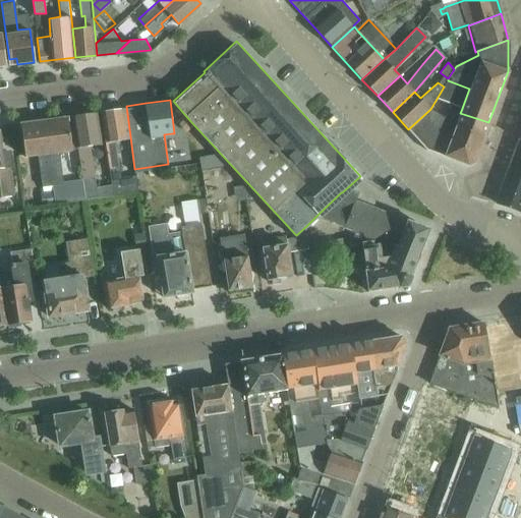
[(130,136),(126,106),(102,109),(113,194),(137,190),(135,174),(121,176),(119,166),(118,166),(115,138),(130,136)]
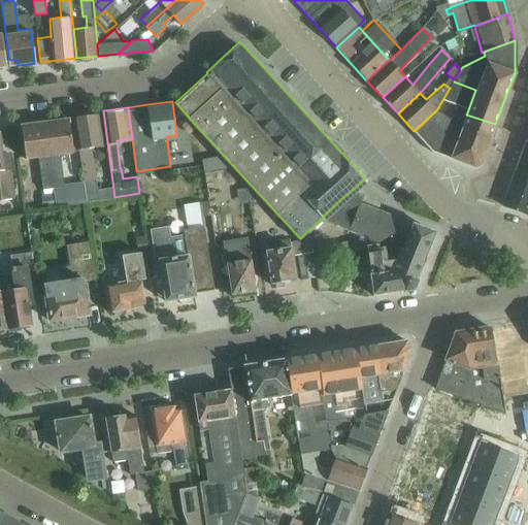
[(436,110),(414,131),(432,152),(473,167),(480,166),(495,124),(466,115),(467,112),(455,107),(451,119),(436,110)]
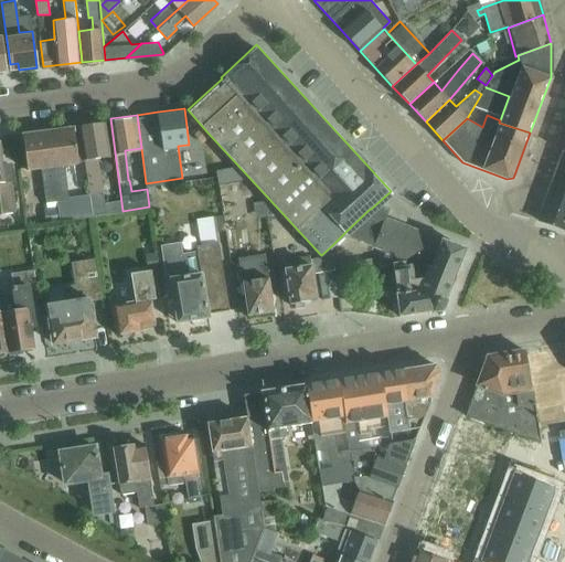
[(80,123),(89,190),(92,208),(105,205),(102,188),(97,155),(110,152),(106,118),(80,123)]
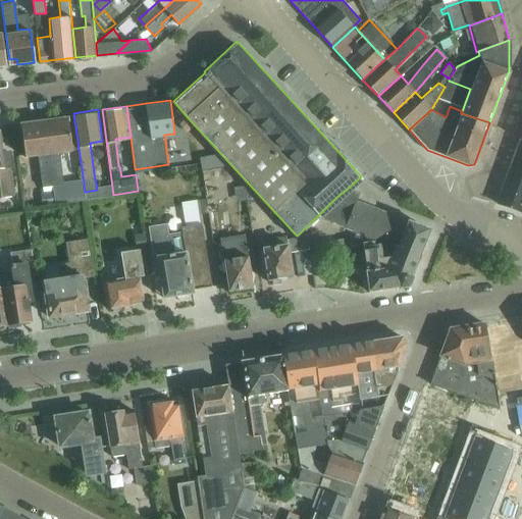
[(57,118),(45,119),(54,183),(63,182),(58,150),(74,147),(69,116),(67,117),(67,114),(58,115),(57,118)]
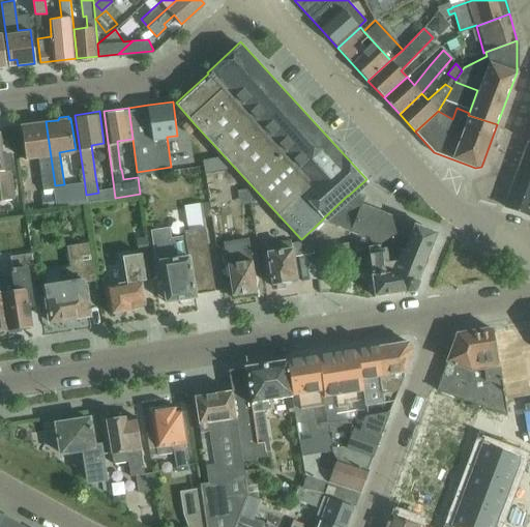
[(187,116),(181,122),(189,132),(196,125),(187,116)]
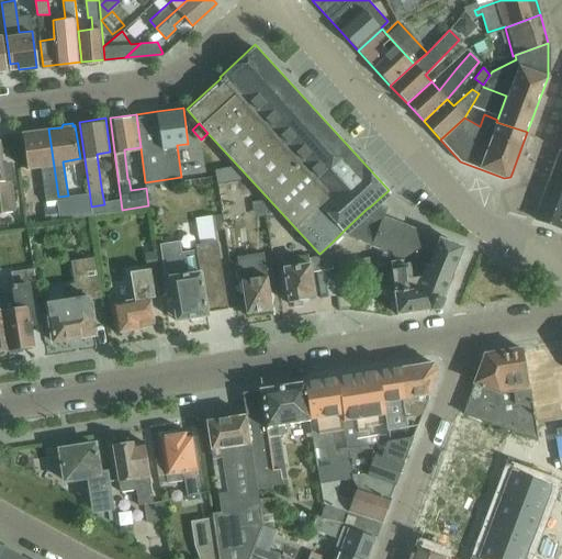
[(25,132),(23,132),(26,165),(42,164),(46,198),(58,197),(48,129),(36,131),(35,129),(25,130),(25,132)]
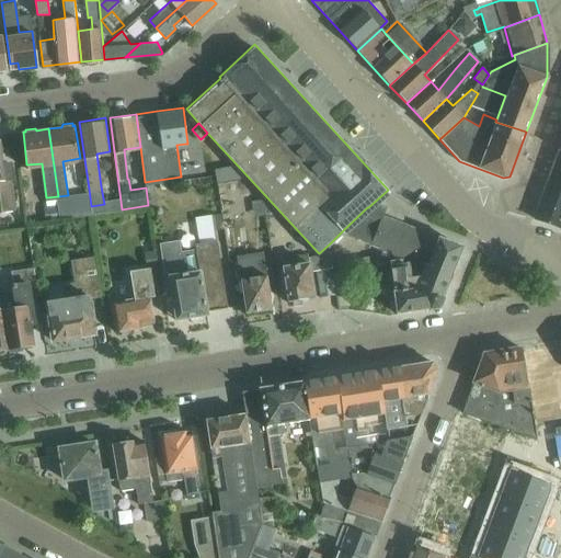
[(0,205),(1,211),(15,209),(12,180),(14,180),(11,161),(2,162),(0,141),(0,205)]
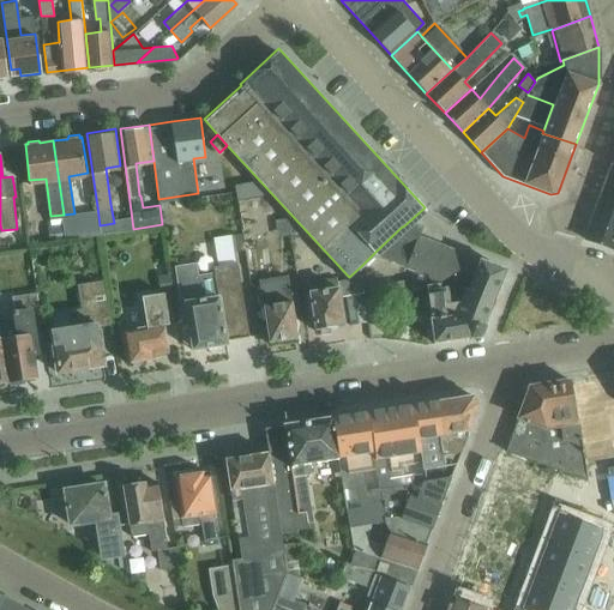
[(613,156),(600,198),(585,239),(613,248),(613,156)]
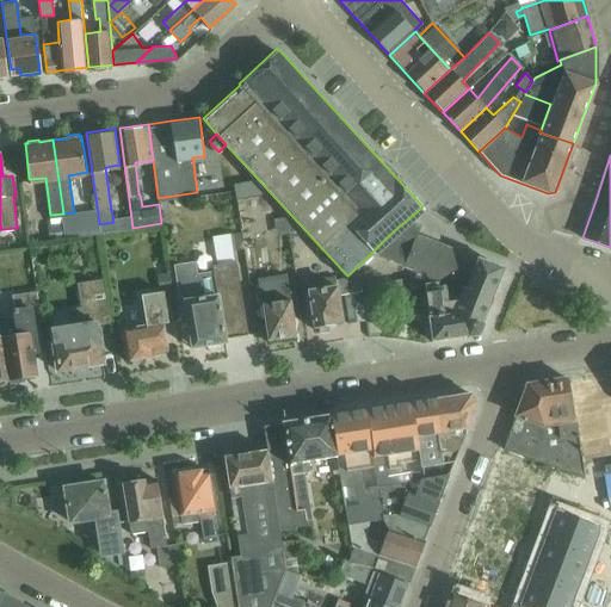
[(49,223),(51,237),(63,236),(62,222),(49,223)]
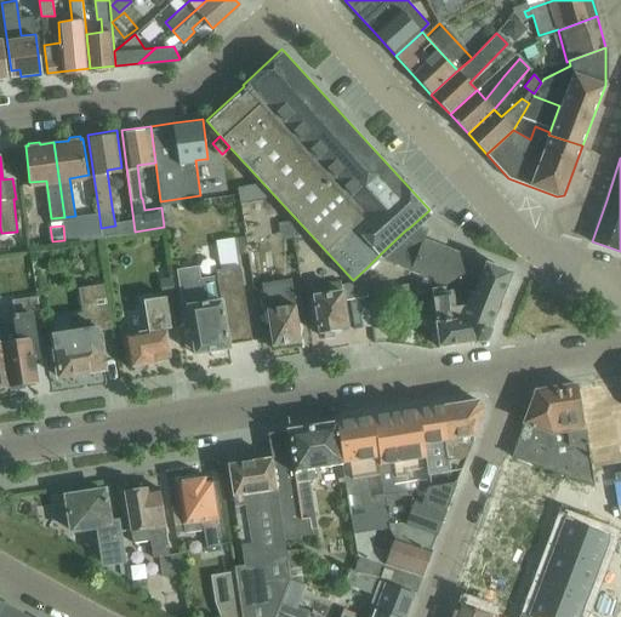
[(406,229),(380,255),(433,276),(440,344),(476,341),(477,342),(486,341),(491,329),(489,327),(511,272),(406,229)]
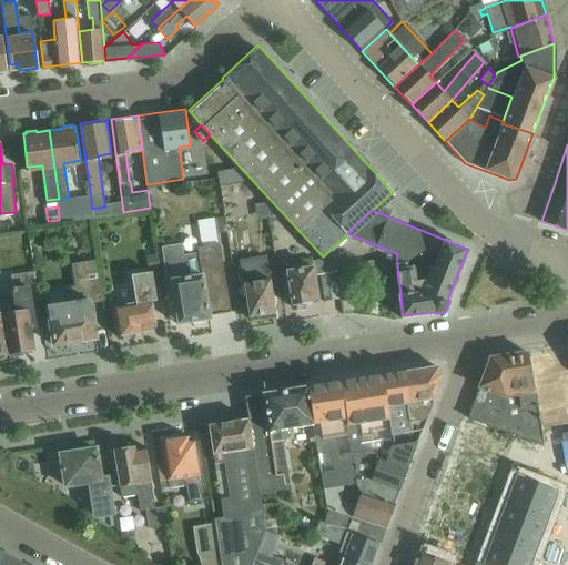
[(196,215),(201,243),(201,245),(196,245),(198,252),(183,254),(181,240),(161,243),(165,274),(170,273),(178,321),(190,319),(193,323),(203,322),(208,316),(209,315),(208,311),(229,308),(214,213),(196,215)]
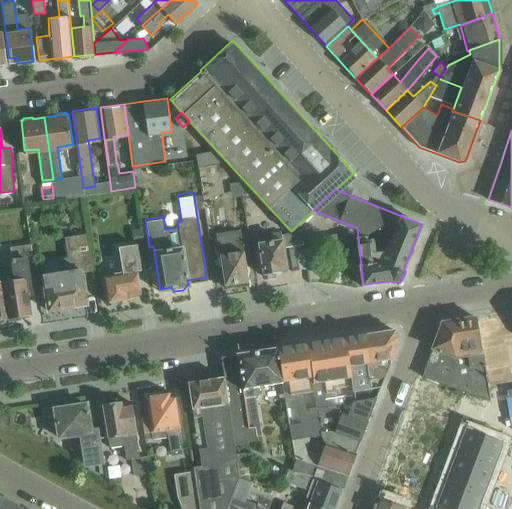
[(289,229),(256,235),(262,273),(266,272),(266,276),(274,275),(273,270),(278,269),(277,266),(285,264),(282,247),(303,243),(301,222),(291,231),(289,229)]
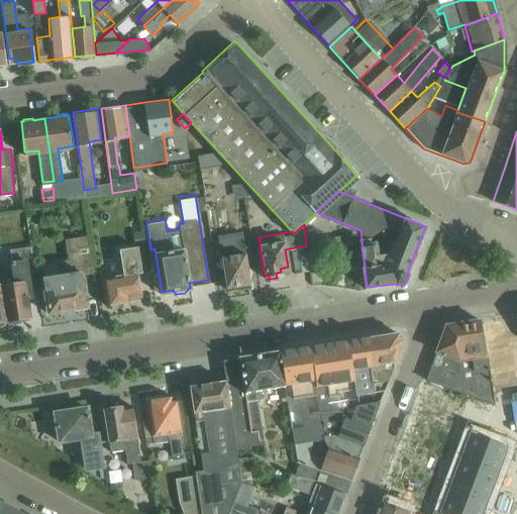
[(241,229),(217,233),(219,245),(225,286),(249,282),(243,241),(241,229)]
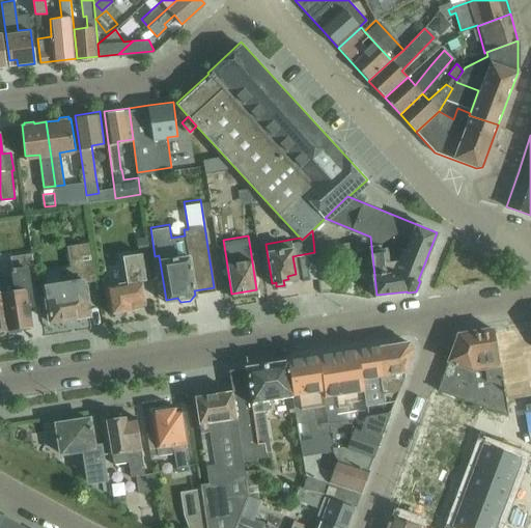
[(365,250),(363,240),(326,245),(328,255),(365,250)]
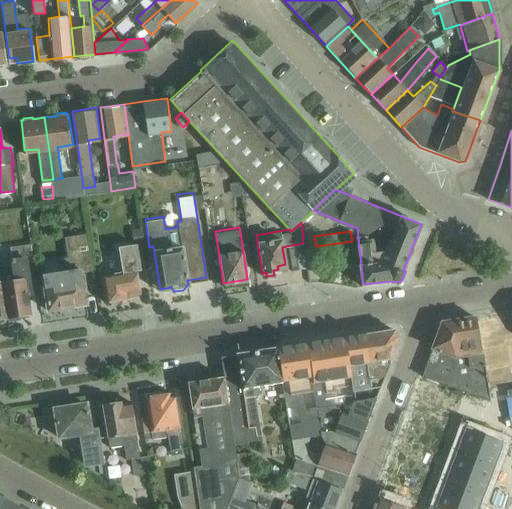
[(65,239),(67,250),(70,269),(42,273),(48,309),(86,303),(80,270),(92,269),(87,236),(65,239)]
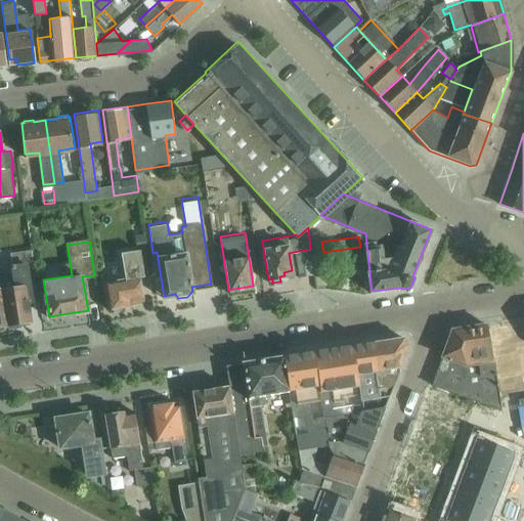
[(0,284),(0,288),(0,291),(5,323),(30,319),(27,300),(33,300),(29,275),(35,274),(31,249),(10,253),(13,275),(0,276),(0,284)]
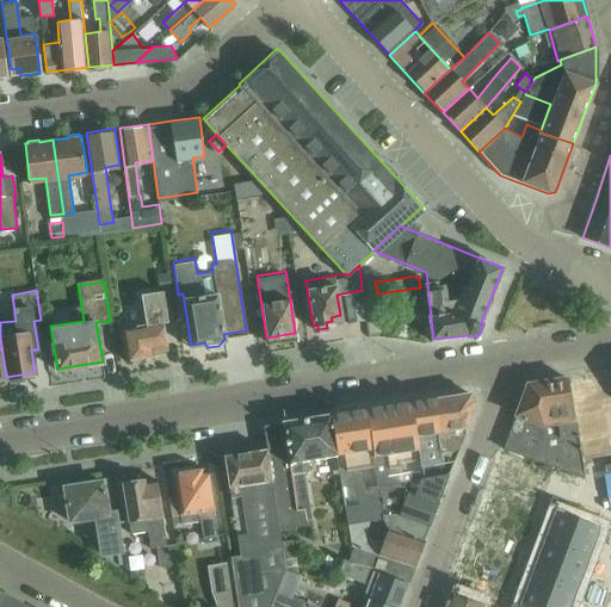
[(166,346),(162,323),(168,322),(164,291),(141,295),(146,322),(121,326),(125,358),(129,357),(133,361),(140,360),(142,354),(153,353),(153,348),(166,346)]
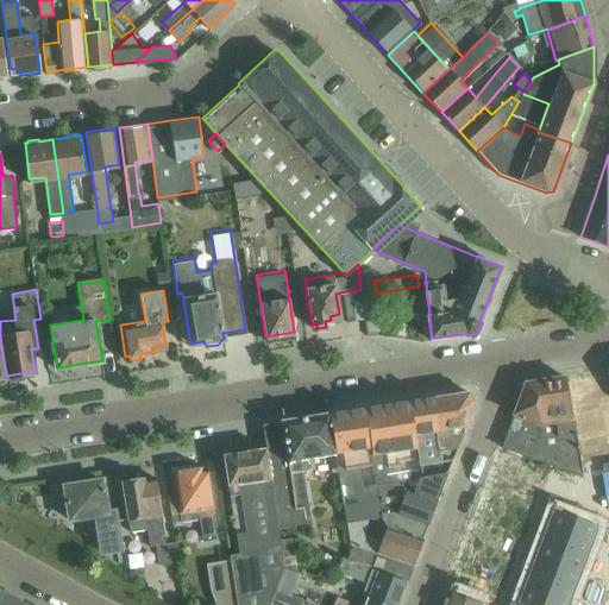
[(344,295),(346,321),(363,319),(359,294),(344,295)]
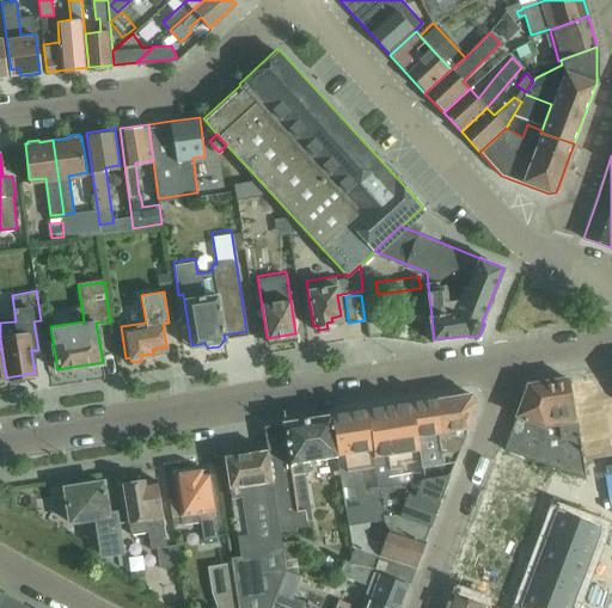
[(531,384),(507,448),(587,478),(570,378),(531,384)]
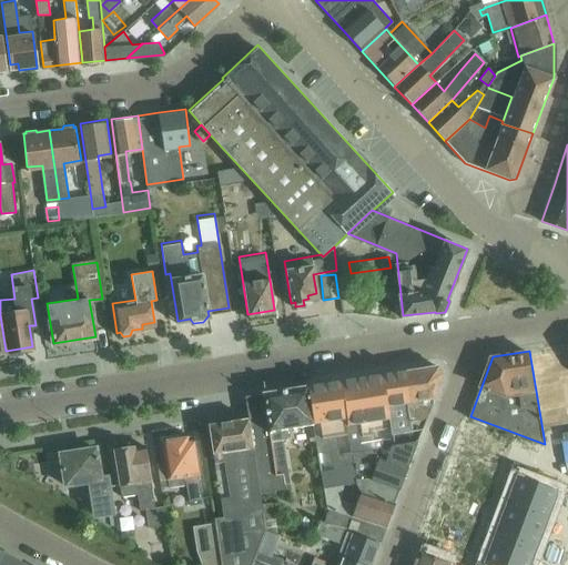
[(440,365),(407,371),(412,402),(407,402),(409,420),(428,417),(445,372),(440,365)]
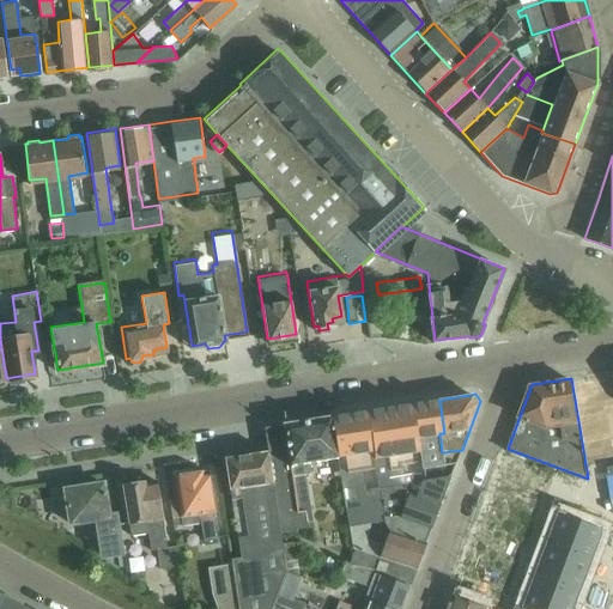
[(439,400),(414,403),(426,480),(451,476),(457,461),(443,464),(437,464),(435,452),(442,452),(439,433),(444,433),(439,400)]
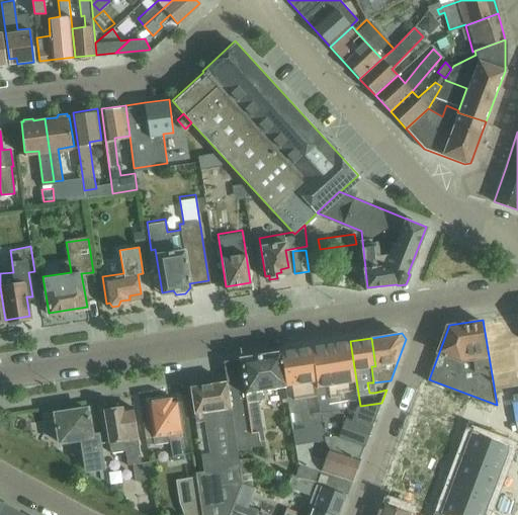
[(350,341),(281,352),(299,439),(321,435),(322,407),(356,402),(350,341)]
